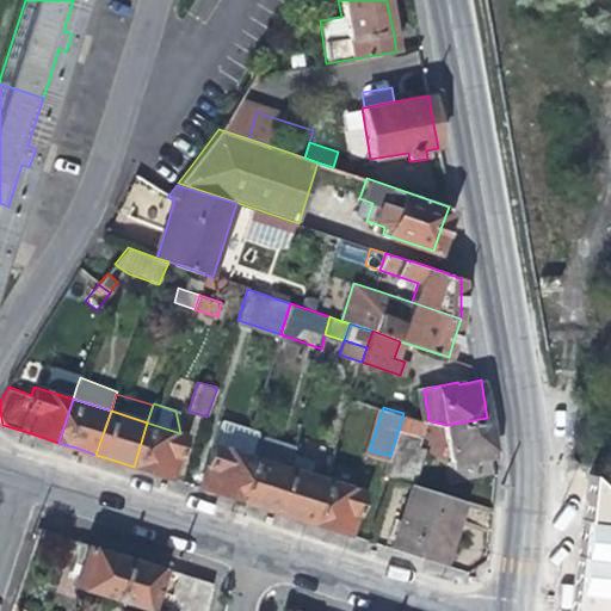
[(425,419),(403,413),(390,456),(384,473),(389,475),(413,482),(425,446),(417,444),(425,419)]
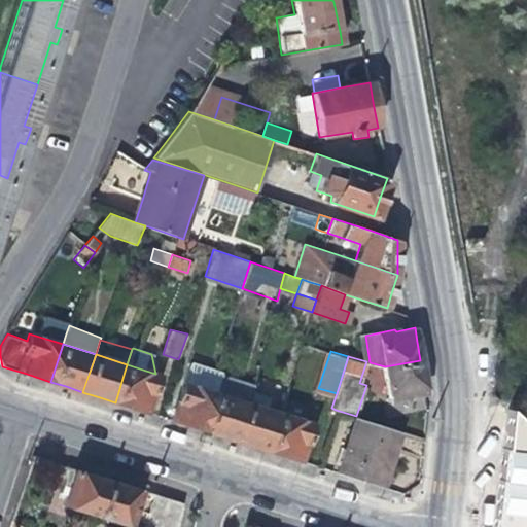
[(409,395),(426,392),(424,377),(420,360),(385,366),(391,401),(409,398),(409,395)]
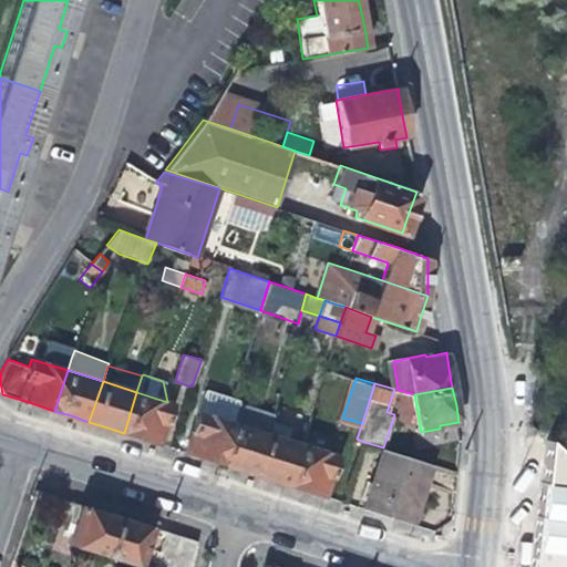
[(207,390),(187,453),(196,456),(219,463),(233,423),(238,406),(239,401),(235,399),(207,390)]
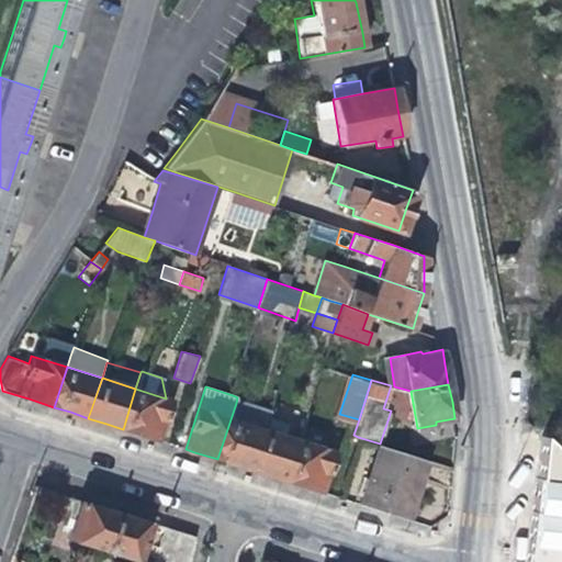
[(171,400),(166,398),(135,389),(123,429),(139,435),(158,440),(171,400)]
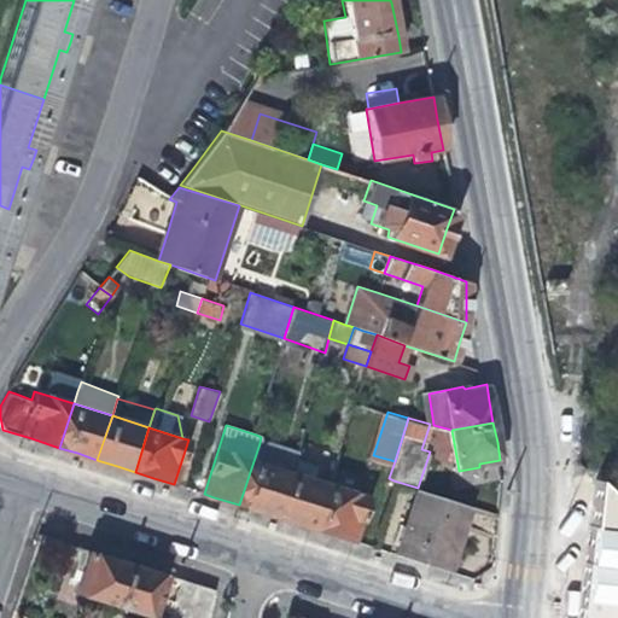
[(297,455),(260,443),(254,461),(292,473),(297,455)]
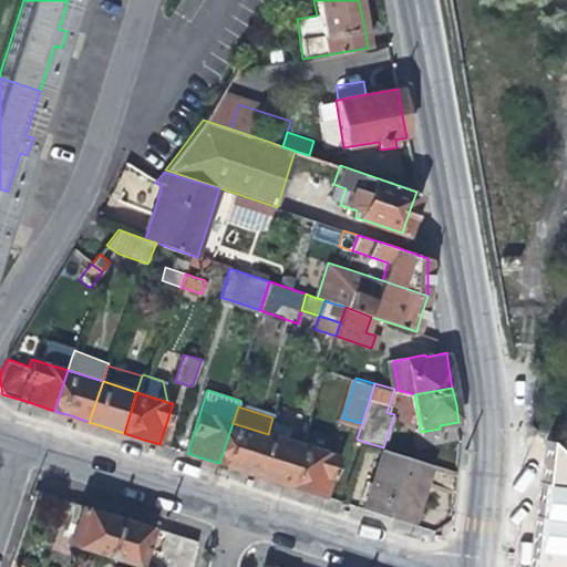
[(292,424),(272,418),(268,434),(288,441),(292,424)]
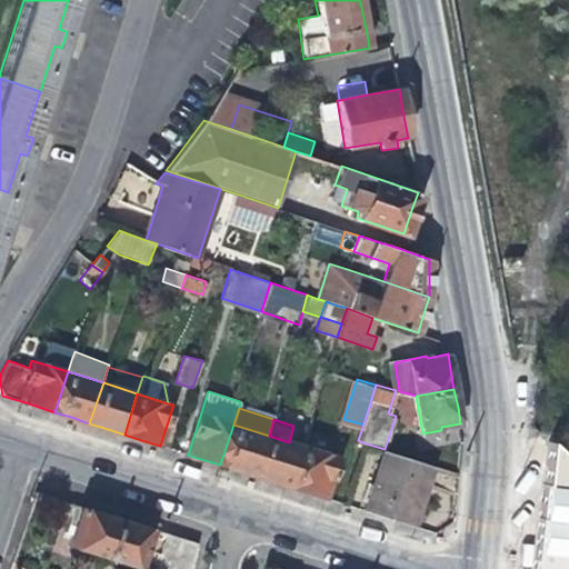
[(233,425),(220,465),(235,470),(256,477),(269,436),(233,425)]
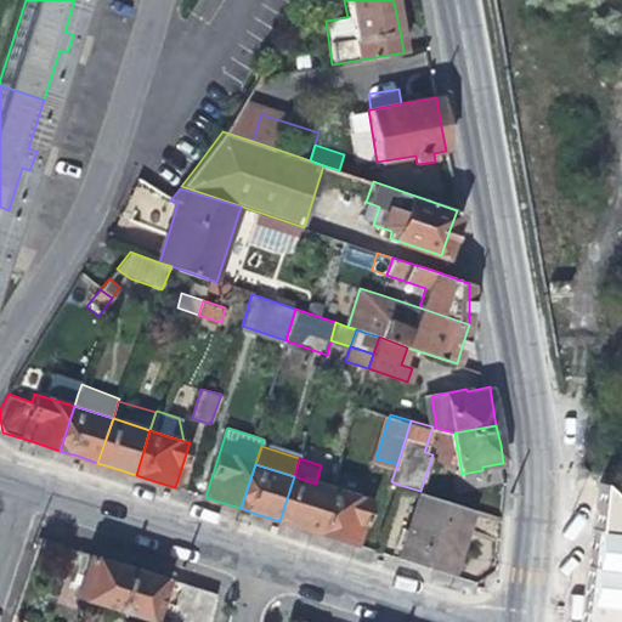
[(316,484),(294,476),(280,521),(294,526),(316,532),(329,488),(316,484)]
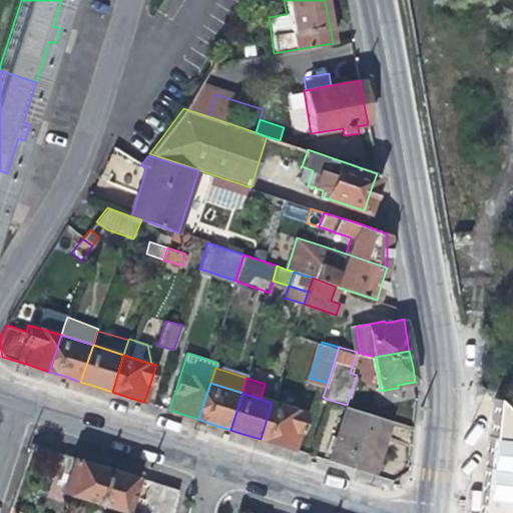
[(304,414),(272,403),(261,439),(270,442),(292,449),(304,414)]
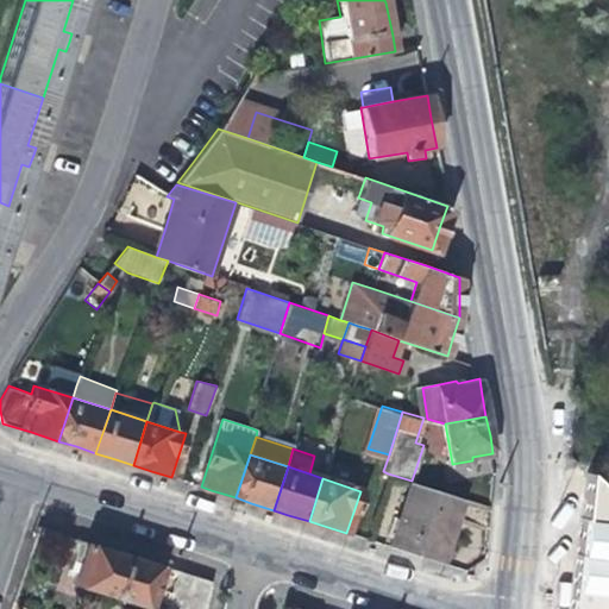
[(465,498),(412,481),(390,547),(419,557),(444,564),(465,498)]
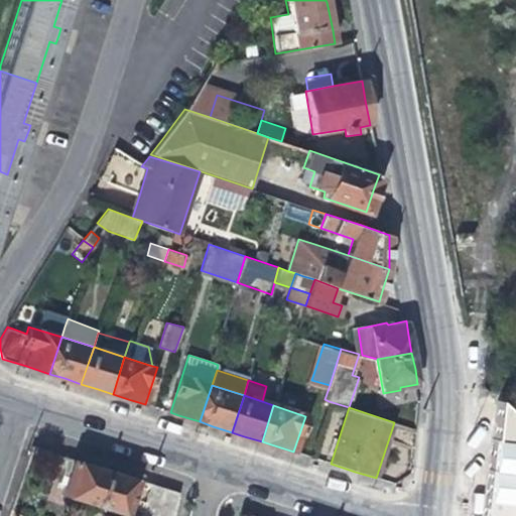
[(510,437),(475,432),(468,499),(504,503),(509,455),(510,437)]
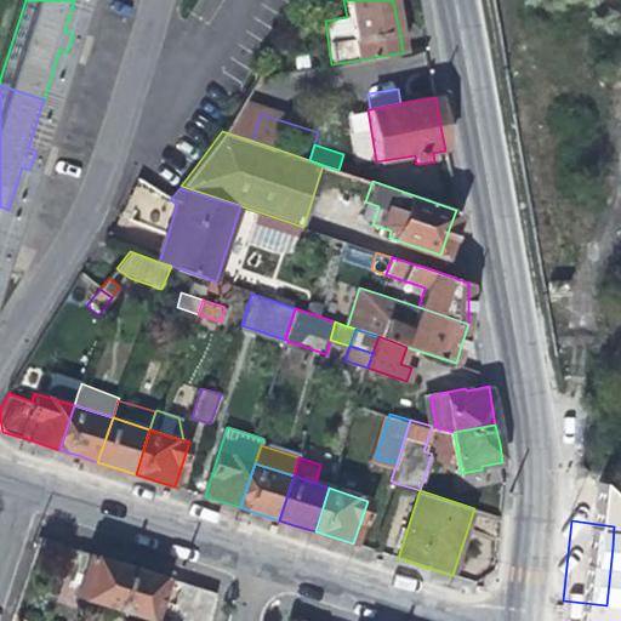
[(620,620),(620,547),(613,547),(605,620),(620,620)]
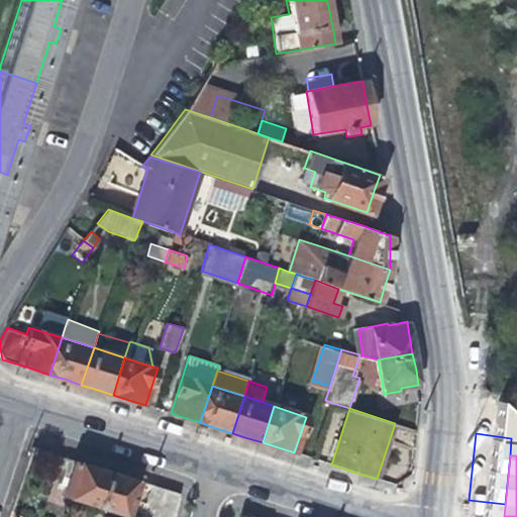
[(63,495),(97,506),(107,474),(87,468),(72,462),(68,476),(64,476),(60,484),(66,487),(63,495)]
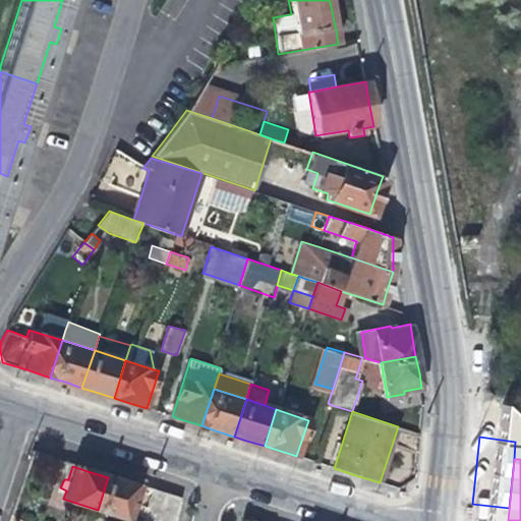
[(130,520),(141,487),(121,481),(108,477),(98,510),(130,520)]
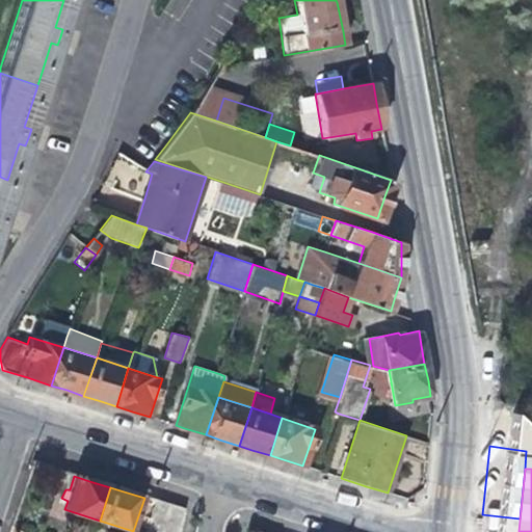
[(143,531),(178,531),(183,510),(153,501),(143,531)]
